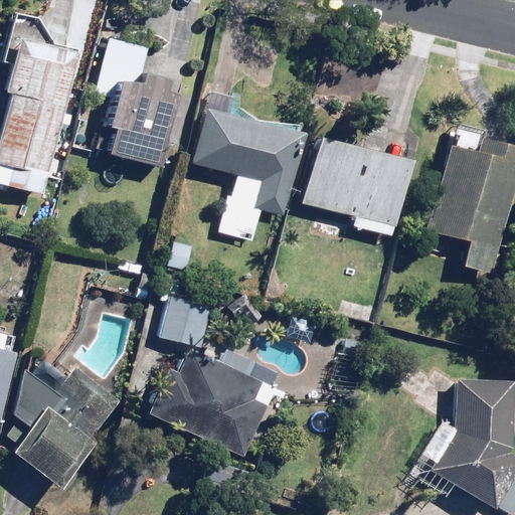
[(79,50),(53,43),(39,18),(15,12),(1,63),(13,66),(5,96),(9,97),(0,129),(0,182),(41,194),(79,50)]
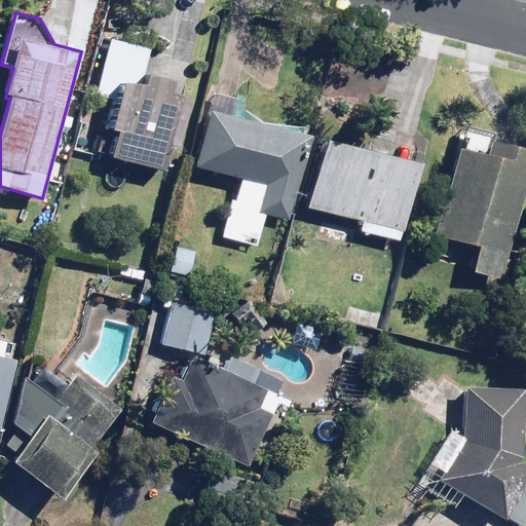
[(151,46),(109,36),(95,94),(118,99),(112,127),(117,128),(111,153),(164,167),(170,147),(179,149),(191,99),(173,94),(176,78),(145,70),(151,46)]
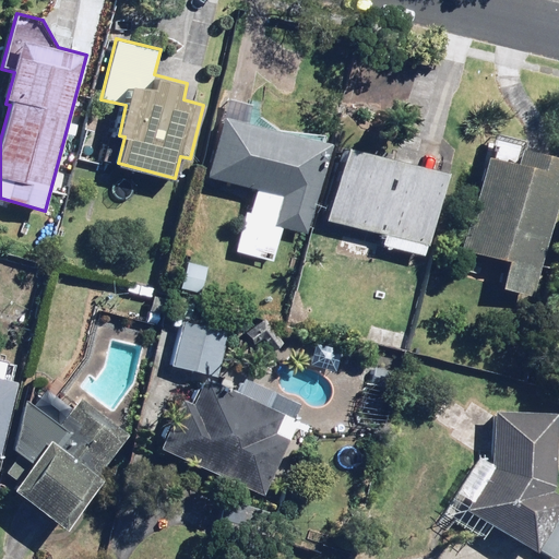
[(254,107),(227,99),(206,178),(254,191),(239,249),(275,259),(284,227),(307,234),(331,144),(250,123),(254,107)]
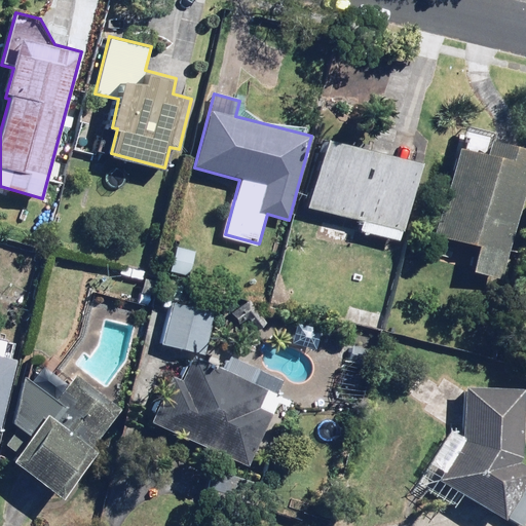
[(500,276),(525,187),(525,148),(489,138),(484,155),(458,148),(434,233),(478,247),(472,268),(500,276)]
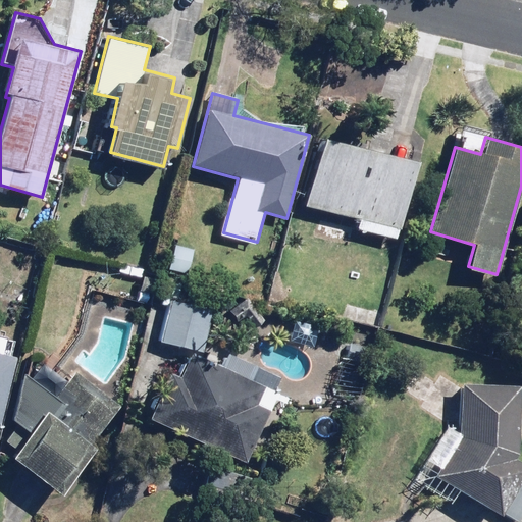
[(420,161),(324,138),(308,206),(360,218),(358,230),(401,241),(420,161)]
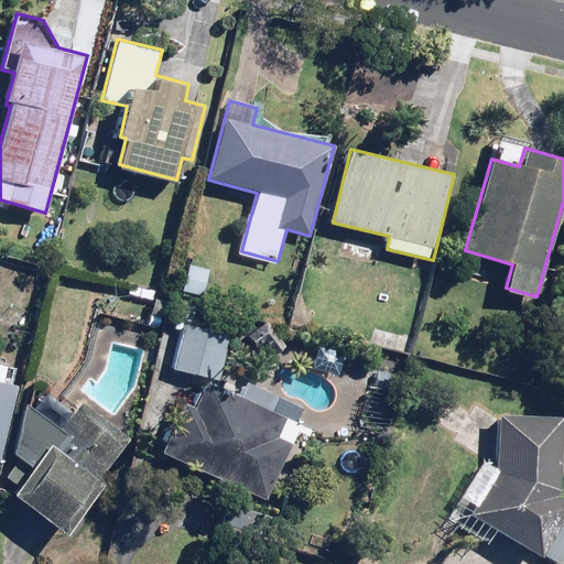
[(212,269),(186,263),(181,291),(206,296),(212,269)]
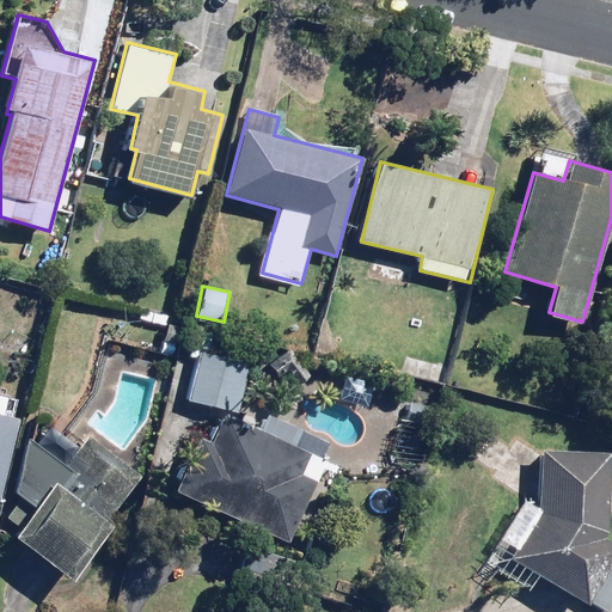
[(210,348),(215,324),(189,318),(183,343),(210,348)]
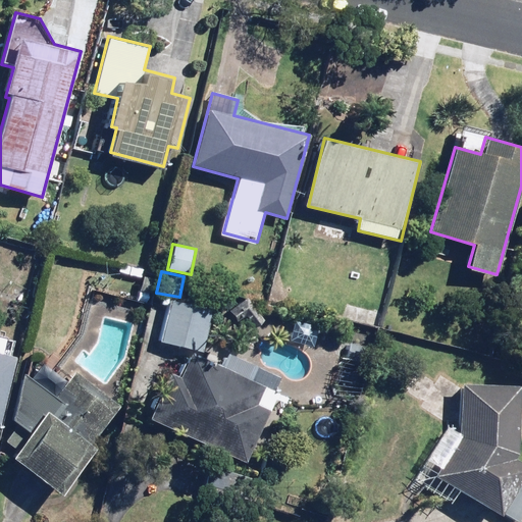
[(254,330),(265,321),(238,285),(217,301),(233,322),(243,315),(254,330)]
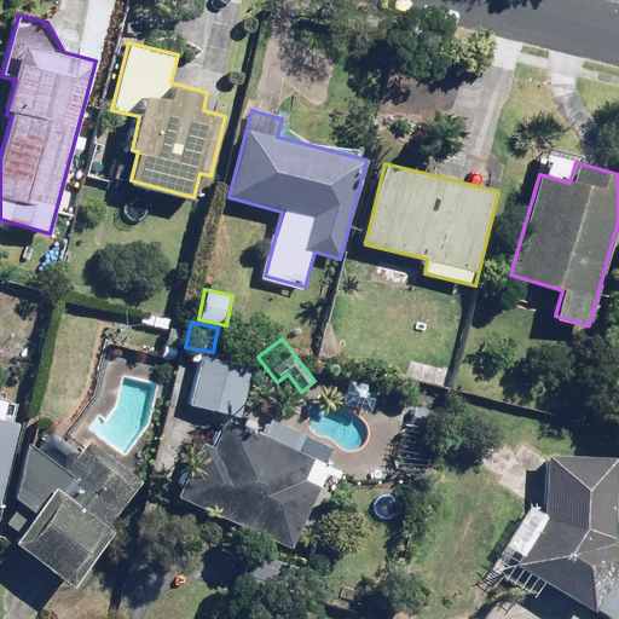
[(254,369),(201,357),(189,404),(242,417),(254,369)]
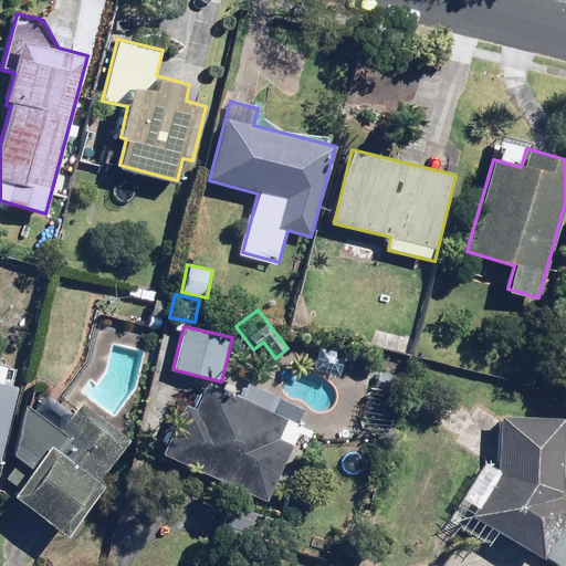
[(0,463),(17,388),(10,387),(14,367),(0,363),(0,463)]
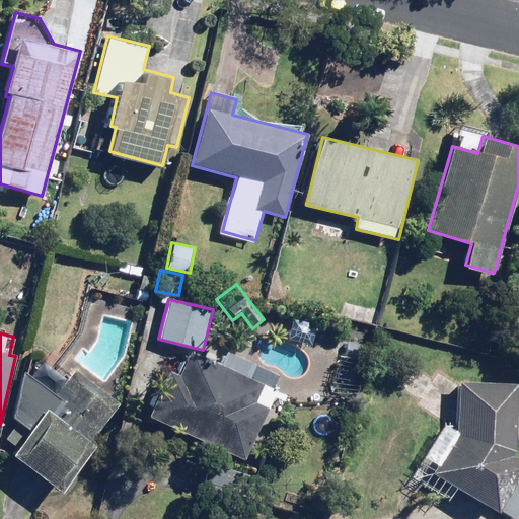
[(149,418),(244,460),(283,374),(254,362),(247,377),(190,352),(179,374),(170,370),(149,418)]
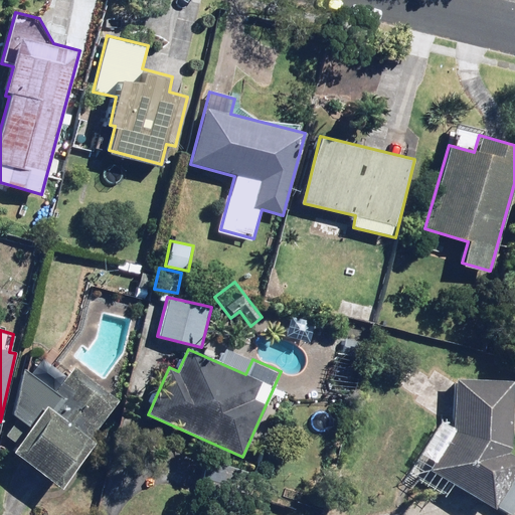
[(30,375),(24,371),(12,416),(15,419),(4,434),(17,444),(12,452),(61,490),(97,444),(90,439),(119,400),(73,366),(66,374),(44,357),(30,375)]
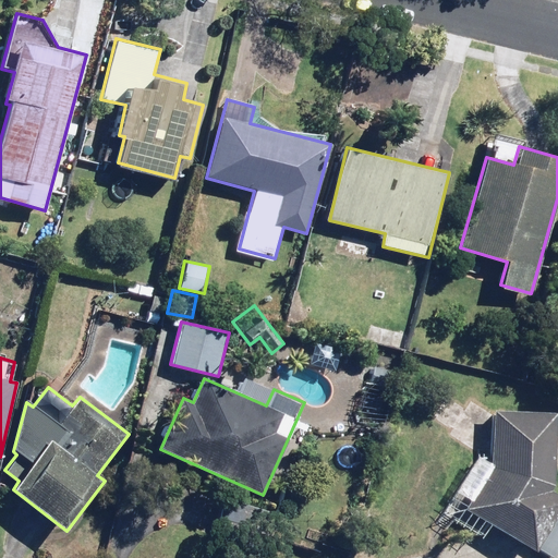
[(557,548),(557,489),(550,485),(553,408),(493,405),(490,464),(466,506),(554,557),(557,548)]
